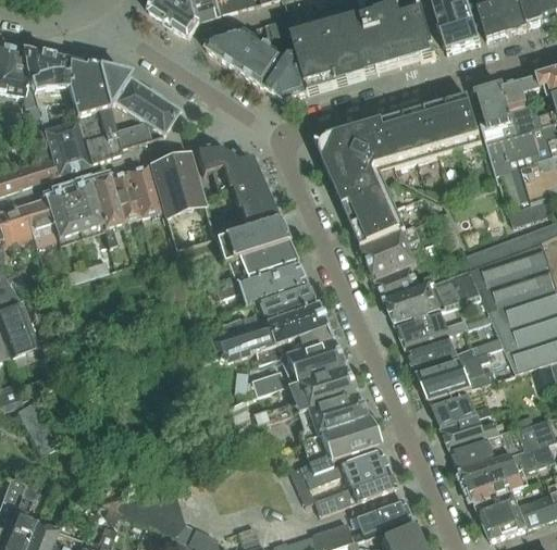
[(151,0),(148,10),(188,36),(199,20),(219,14),(215,0),(151,0)]
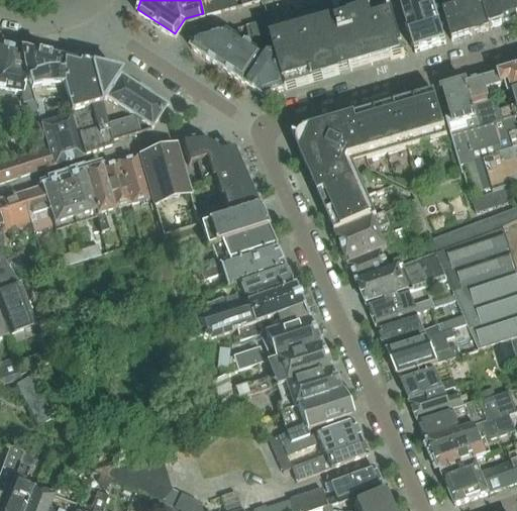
[(140,0),(200,0),(203,13),(205,13),(205,12),(237,4),(236,0),(140,0)]
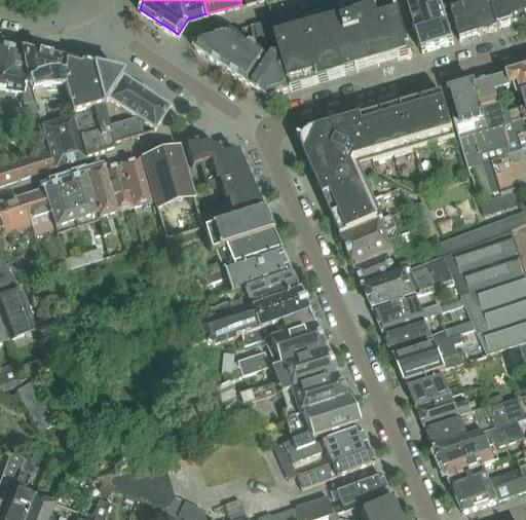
[(357,68),(371,64),(362,30),(402,19),(396,0),(348,0),(351,11),(340,15),(275,34),(291,87),(357,68)]
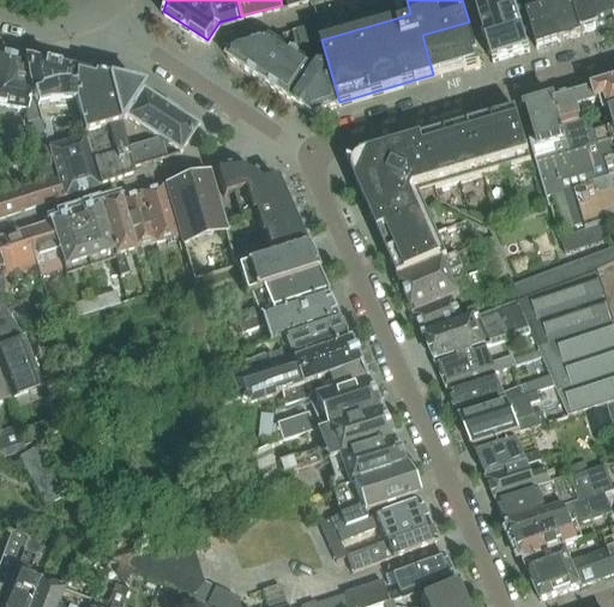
[(475,0),(491,58),(530,46),(523,22),(522,22),(517,2),(500,7),(498,0),(475,0)]
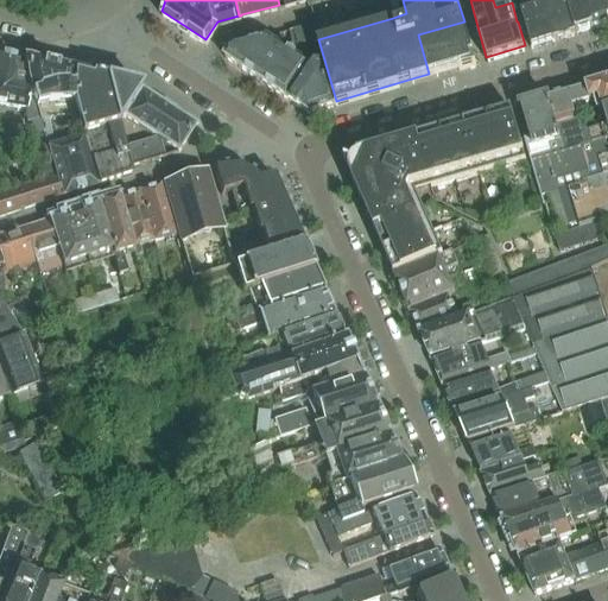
[(593,25),(588,11),(584,0),(556,0),(545,4),(555,38),(593,25)]
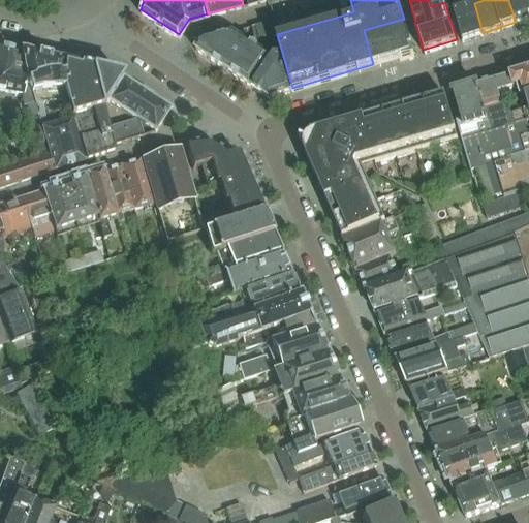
[(528,3),(528,0),(508,0),(511,9),(528,3)]
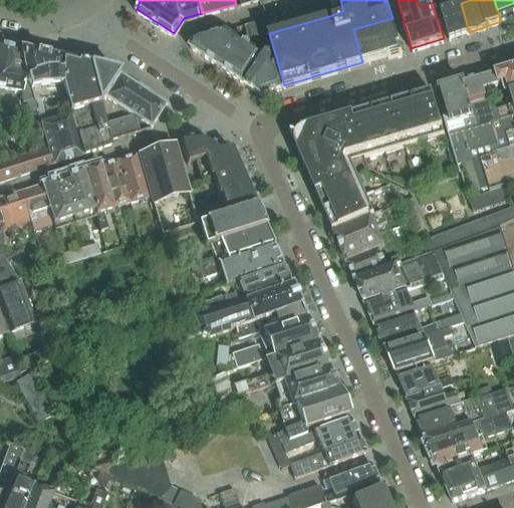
[(461,3),(460,3),(441,10),(450,38),(469,32),(461,3)]
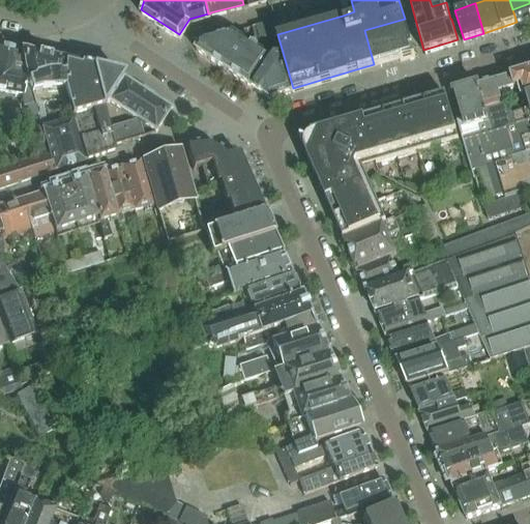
[(529,3),(512,9),(517,22),(529,17),(529,3)]
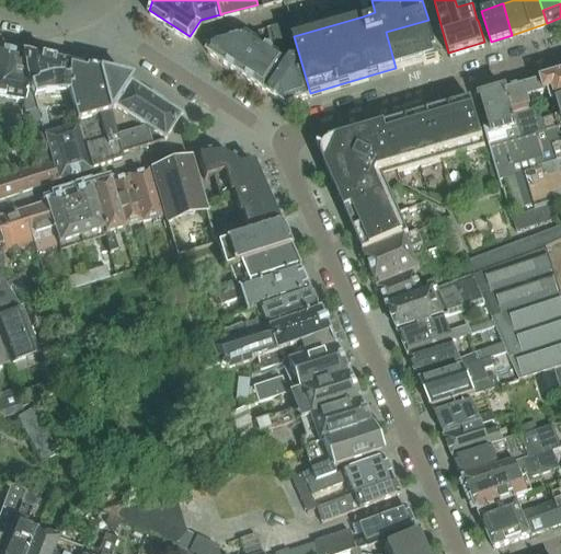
[(292,34),(287,20),(265,25),(268,41),(292,34)]
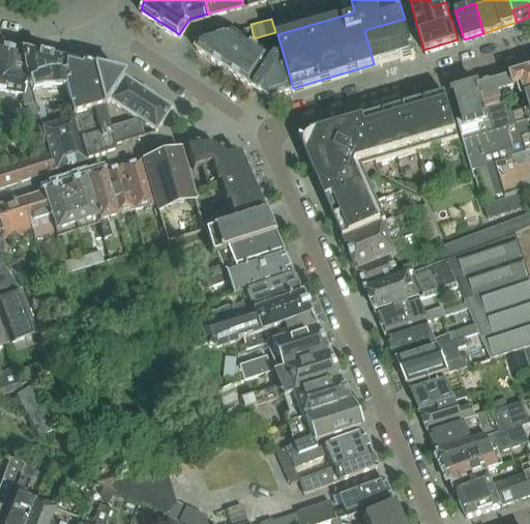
[(197,46),(228,66),(248,36),(234,28),(203,36),(197,46)]
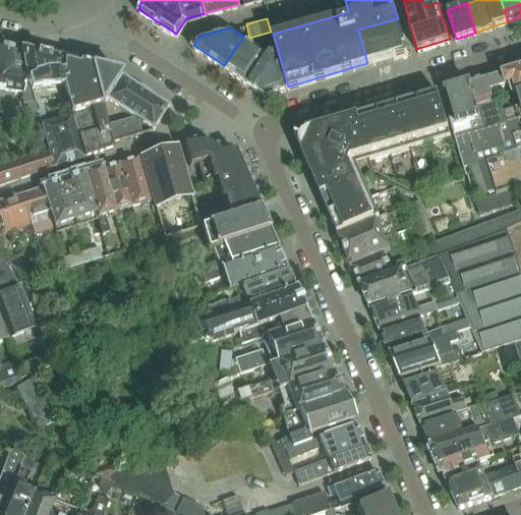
[(268,50),(244,36),(224,65),(246,80),(268,50)]
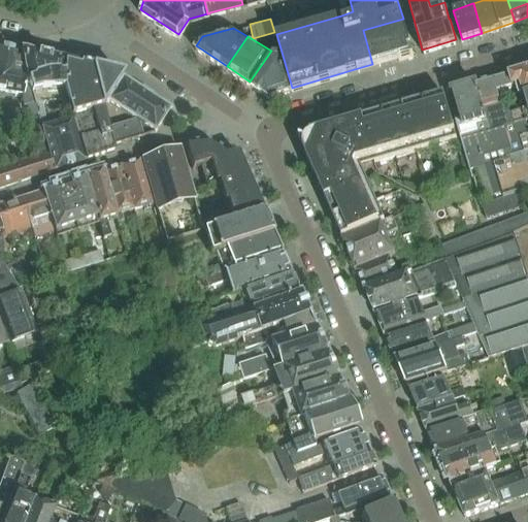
[(20,47),(0,42),(0,87),(24,91),(26,77),(23,67),(20,47)]
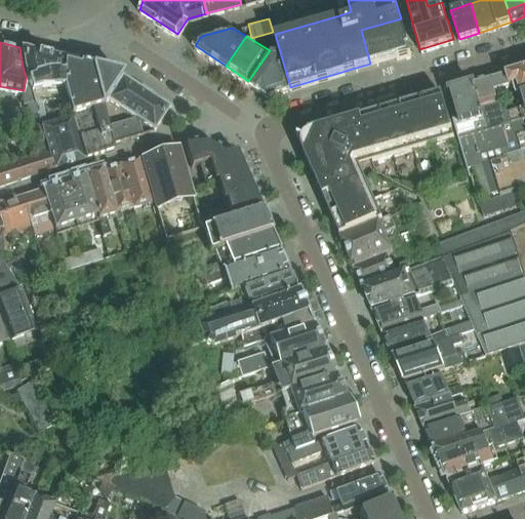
[(24,48),(19,47),(23,67),(26,77),(26,76),(31,88),(35,101),(48,96),(66,96),(64,86),(64,58),(63,58),(63,57),(59,56),(59,57),(49,54),(46,53),(46,54),(45,55),(40,53),(40,52),(40,51),(37,51),(27,49),(27,48),(24,47),(24,48)]
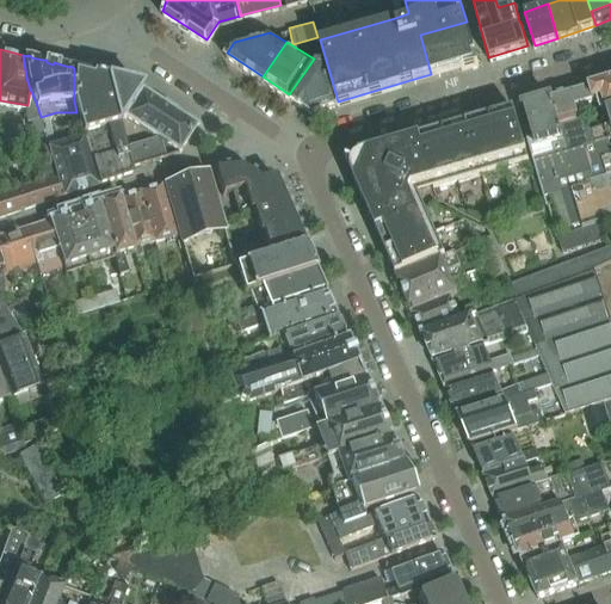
[(325,66),(314,59),(289,94),(312,109),(337,102),(325,66)]
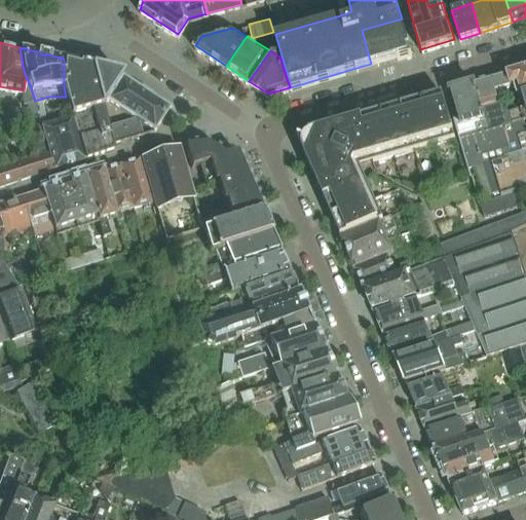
[(71,112),(83,154),(113,144),(112,141),(154,128),(134,115),(107,122),(95,78),(115,83),(122,73),(121,72),(70,60),(64,59),(64,86),(66,97),(71,112)]
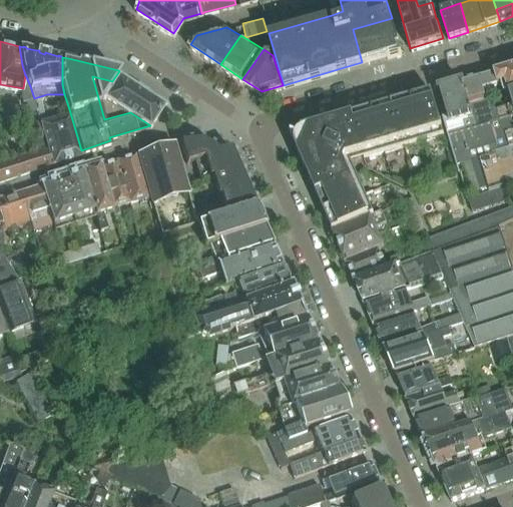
[(505,81),(508,90),(512,88),(512,64),(501,68),(505,81)]
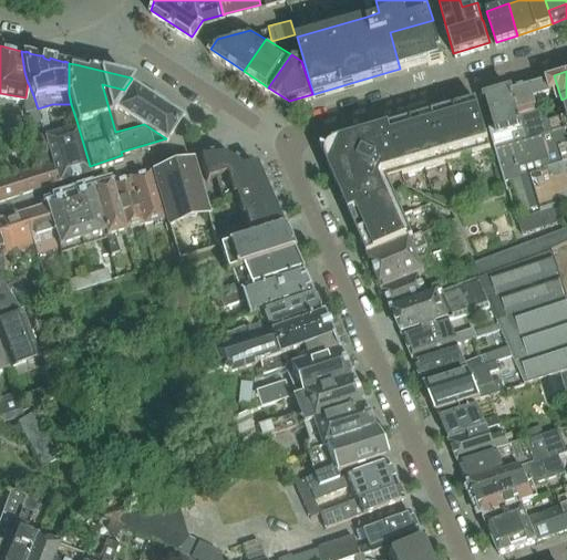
[(554,75),(512,89),(519,113),(538,109),(534,95),(558,90),(554,75)]
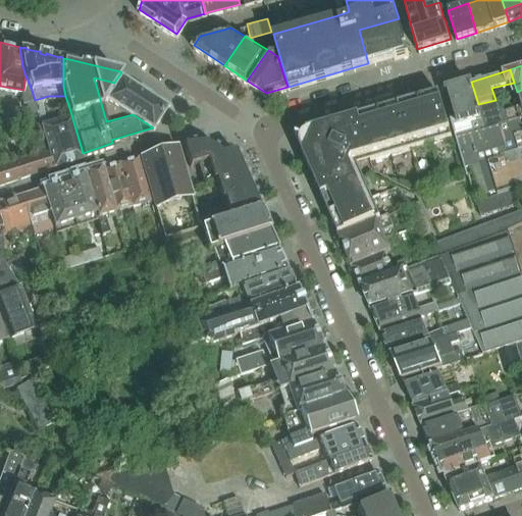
[(122,73),(121,72),(114,83),(105,96),(133,114),(153,127),(155,125),(167,105),(169,103),(167,102),(166,102),(149,90),(150,90),(141,84),(140,85),(122,73)]
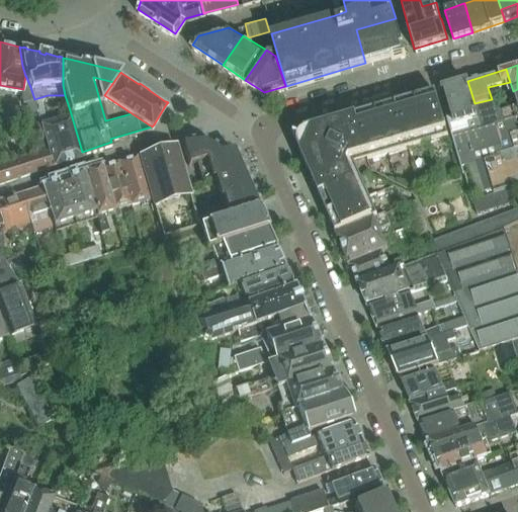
[(475,103),(467,81),(436,89),(451,134),(482,124),(478,114),(475,103)]
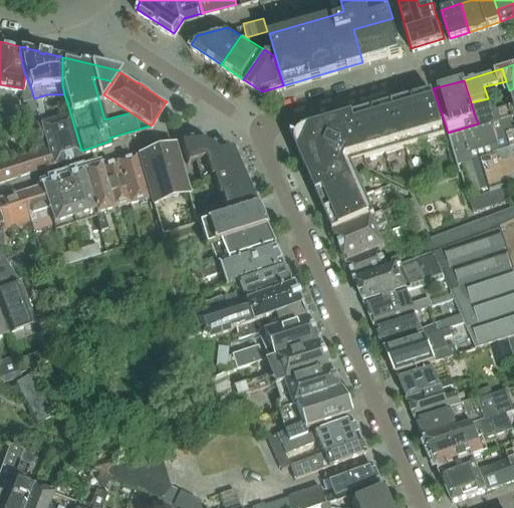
[(30,86),(19,90),(22,100),(25,99),(29,109),(37,106),(34,98),(30,86)]
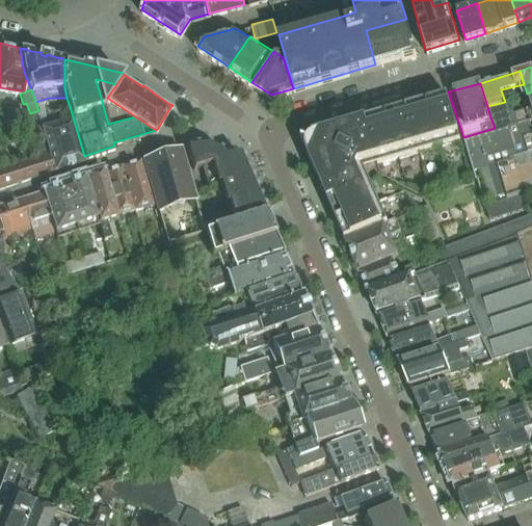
[(460,136),(447,91),(299,135),(334,212),(345,236),(388,218),(378,195),(365,165),(460,136)]
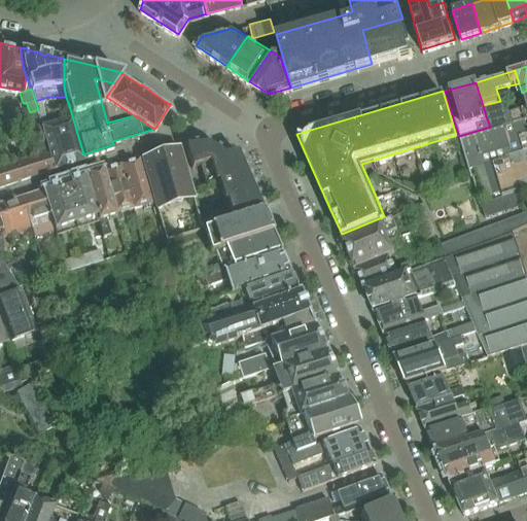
[(486,116),(490,127),(526,115),(526,91),(522,93),(523,94),(523,93),(526,105),(486,116)]
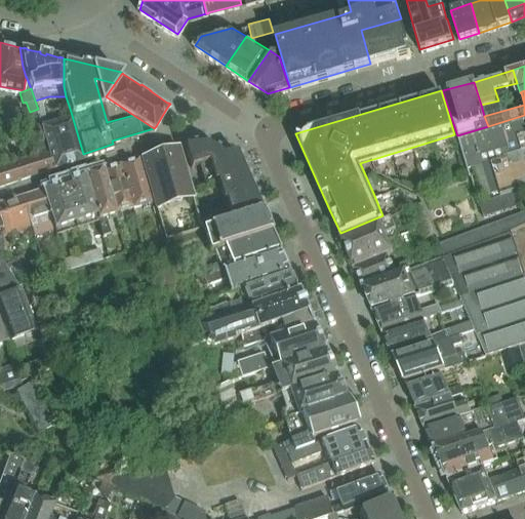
[(83,154),(71,112),(40,121),(48,147),(47,147),(52,164),(58,162),(83,154)]
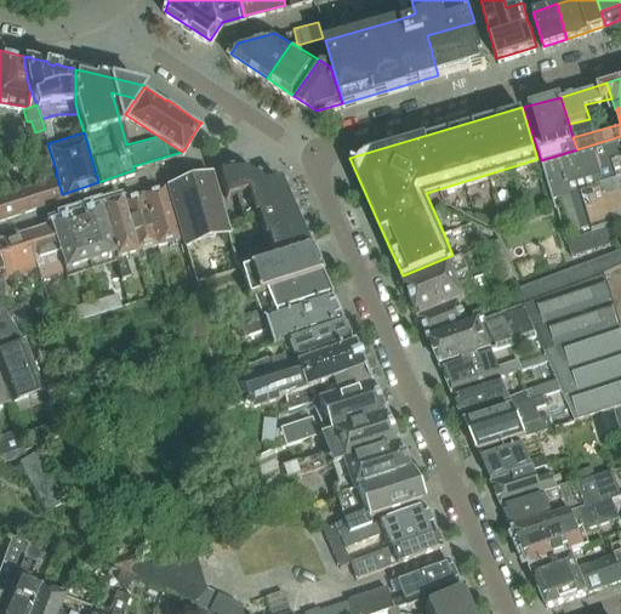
[(541,160),(551,193),(620,171),(620,136),(577,149),(541,160)]
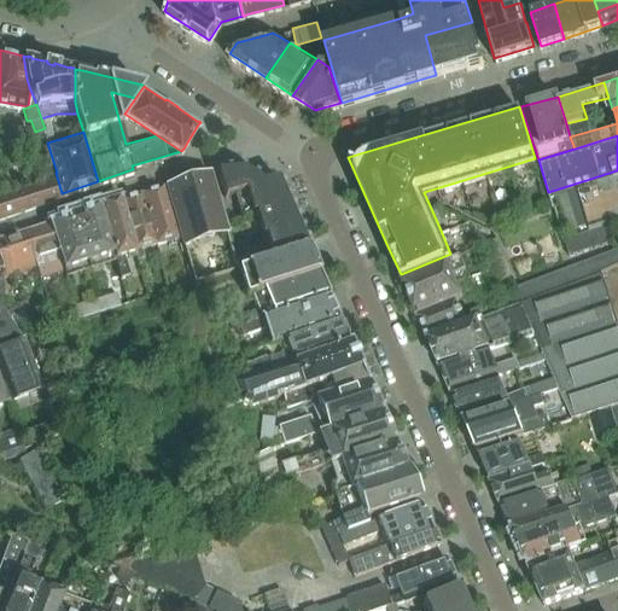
[(56,173),(52,162),(38,166),(40,178),(56,173)]
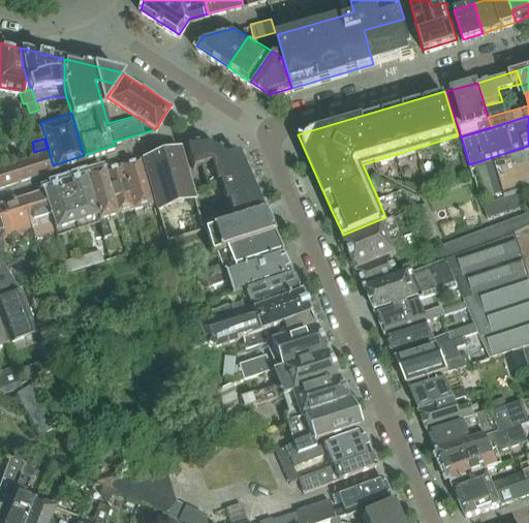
[(186,144),(193,165),(210,160),(216,179),(218,179),(220,178),(219,177),(246,168),(238,150),(225,153),(218,148),(208,143),(186,144)]
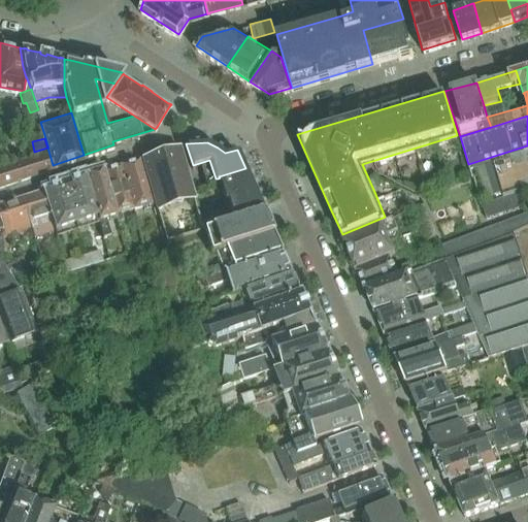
[(141,155),(141,156),(154,200),(155,202),(194,191),(193,186),(180,145),(179,145),(179,143),(166,148),(152,153),(143,155),(142,155),(141,155)]
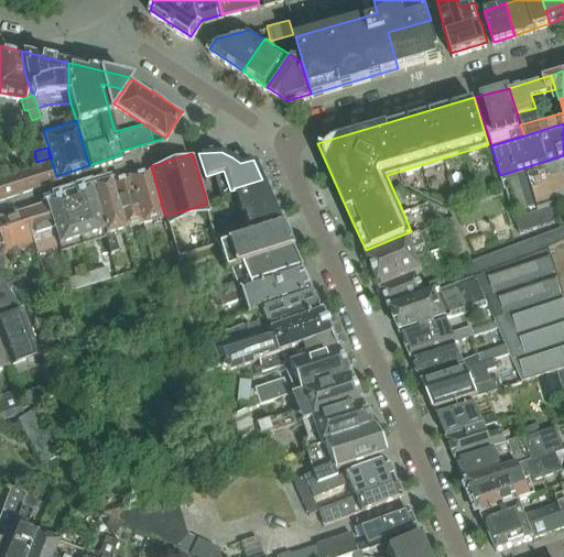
[(563,155),(500,175),(501,178),(508,176),(519,208),(535,203),(538,207),(563,198),(563,155)]
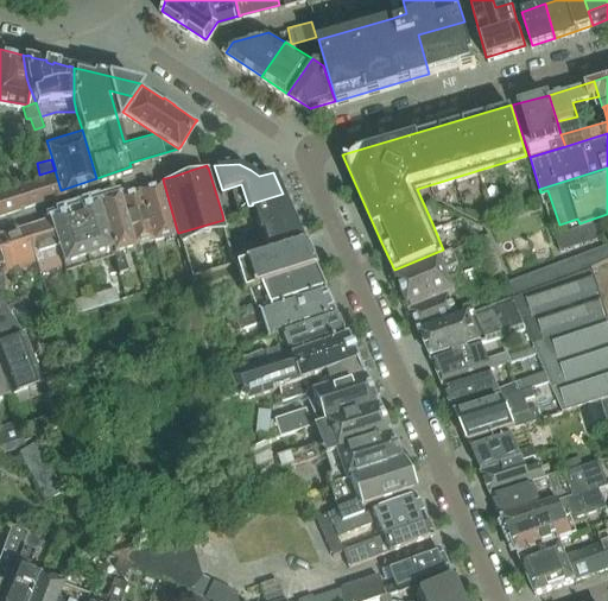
[(55,170),(40,175),(46,195),(61,190),(55,170)]
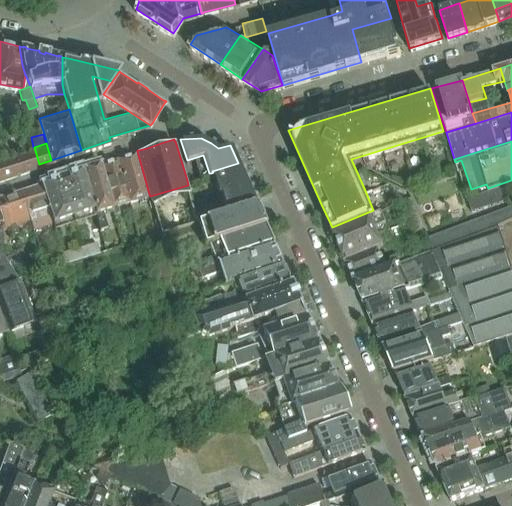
[(34,147),(11,155),(16,171),(39,164),(34,147)]
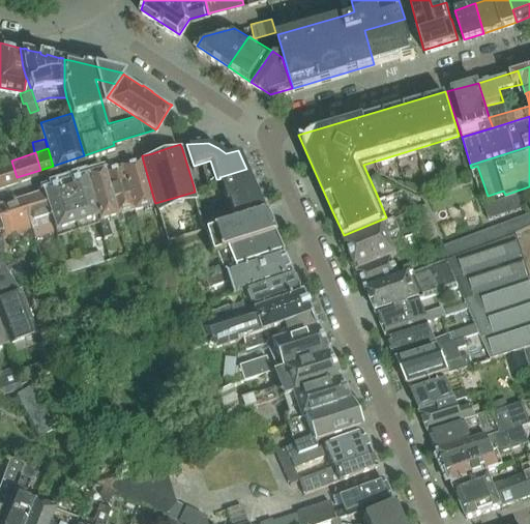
[(136,206),(154,201),(142,156),(123,162),(127,177),(136,206)]
